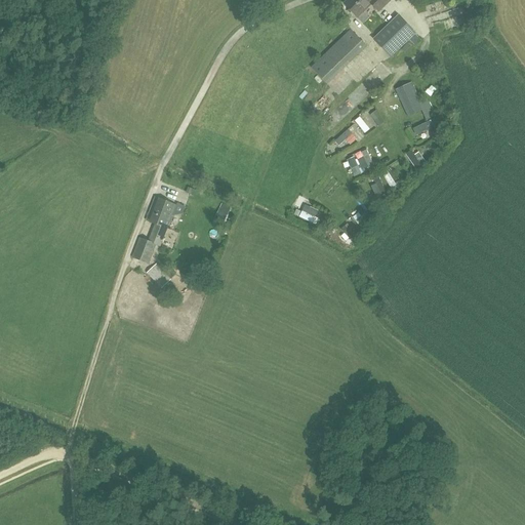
[(378,12),(391,0),(347,0),(345,3),(358,17),(371,4),(378,12)]
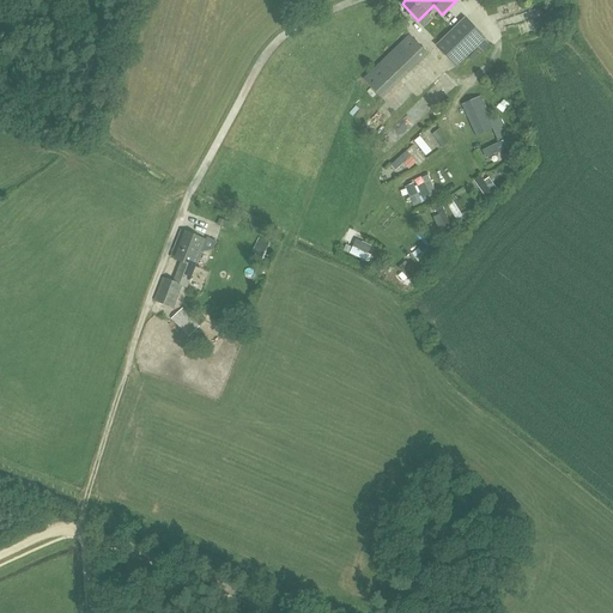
[(456,68),(478,47),(485,54),(492,47),(485,40),(486,38),(466,17),(436,46),(456,68)]
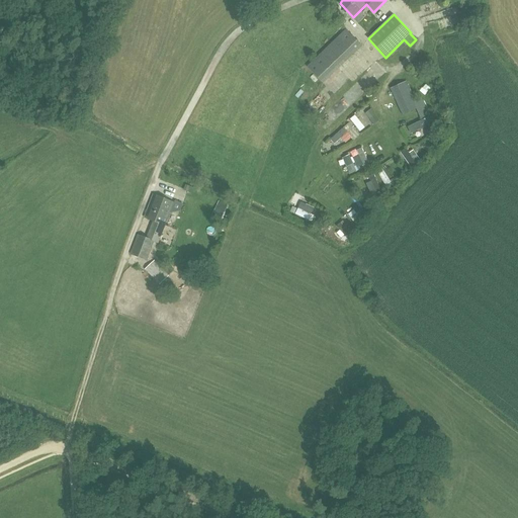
[(347,29),(308,67),(324,83),(362,47),(347,29)]
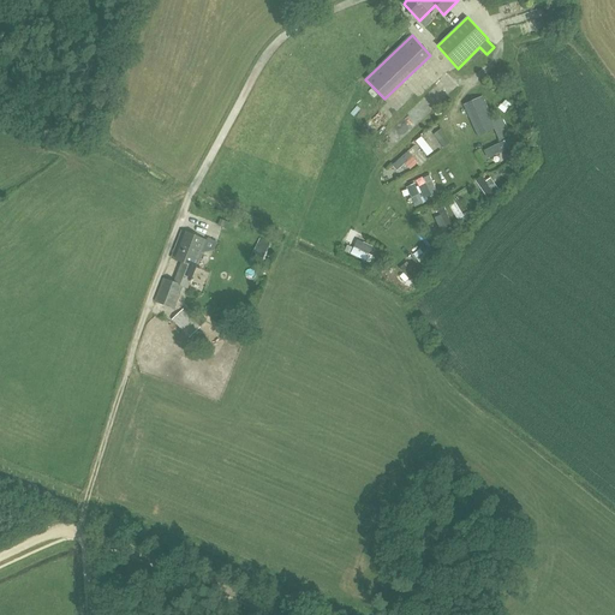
[(478,137),(497,127),(483,96),(464,106),(478,137)]
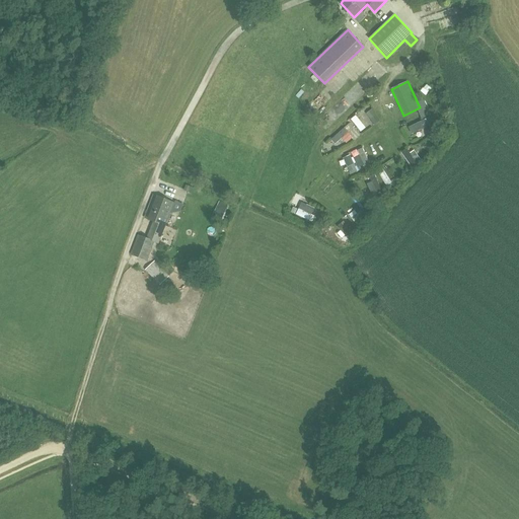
[(380,121),(371,109),(359,120),(356,116),(351,120),(361,133),(365,129),(373,124),(375,126),(380,121)]
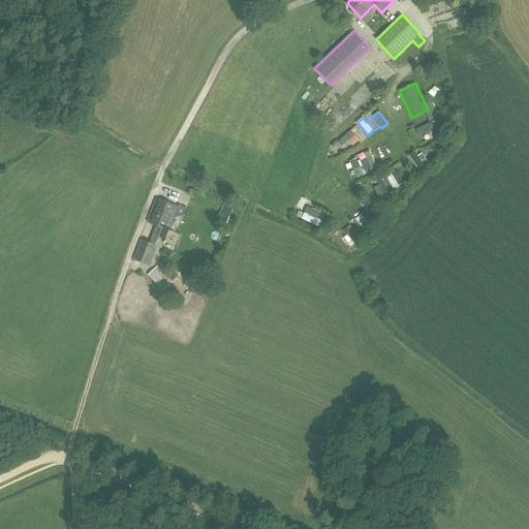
[(439,119),(416,130),(421,137),(443,126),(439,119)]
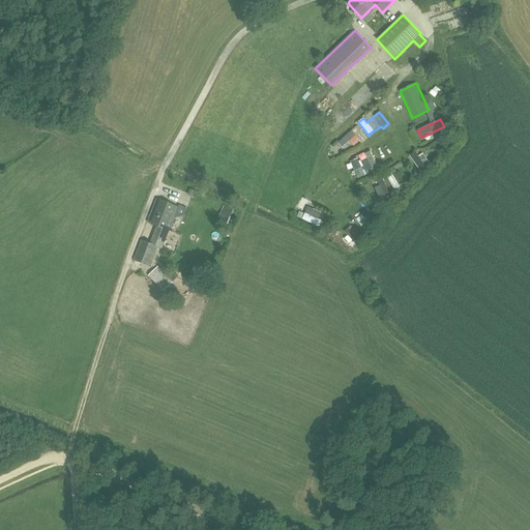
[(360,135),(352,140),(357,146),(364,140),(360,135)]
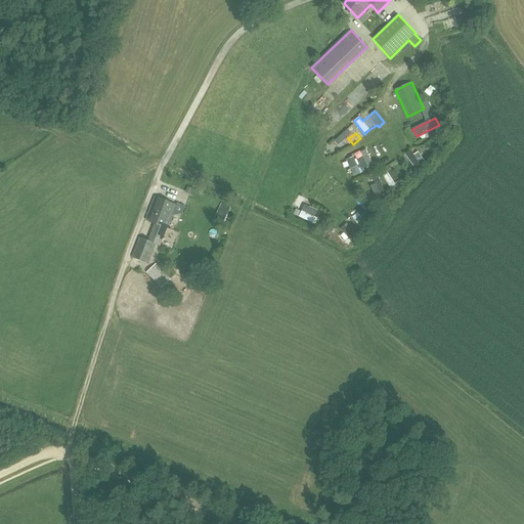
[(373,166),(366,149),(345,159),(353,178),(369,171),(367,168),(373,166)]
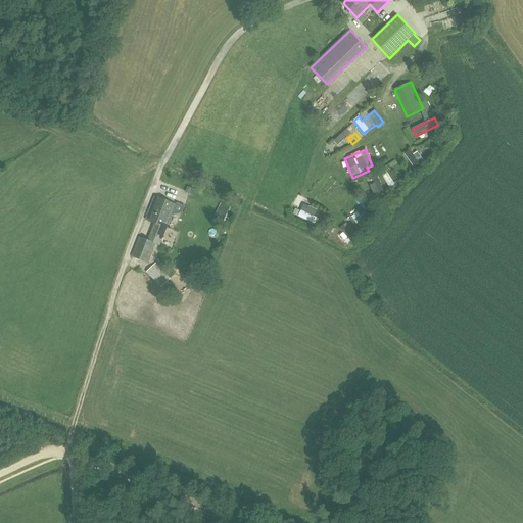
[(410,150),(403,154),(416,171),(425,163),(417,152),(414,155),(410,150)]
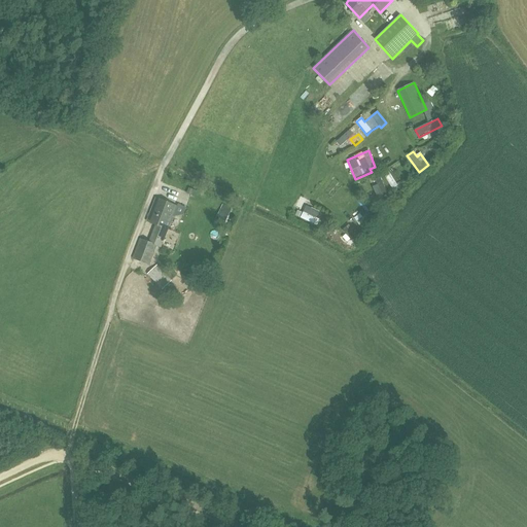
[(387,170),(382,173),(392,189),(397,186),(400,191),(405,189),(401,185),(406,182),(403,180),(400,182),(393,169),(388,172),(387,170)]
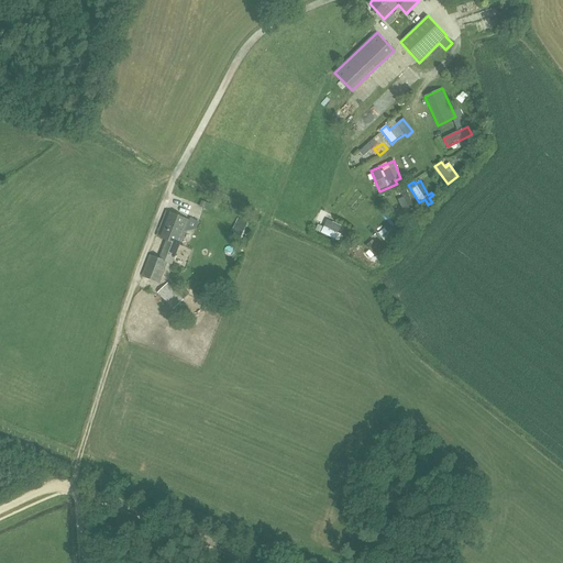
[(404,213),(415,208),(409,195),(405,197),(401,191),(396,194),(404,213)]
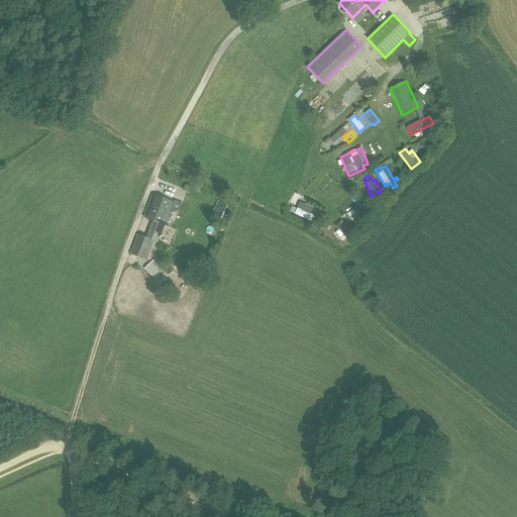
[(158,242),(173,202),(153,195),(144,217),(153,221),(147,238),(138,234),(131,253),(146,260),(153,240),(158,242)]
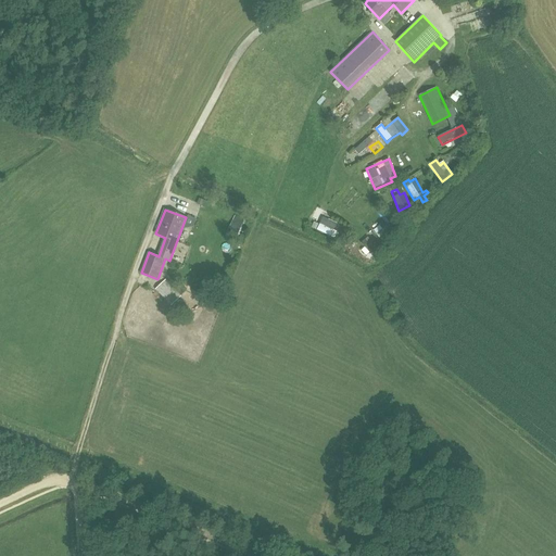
[(236,216),(230,229),(239,234),(244,220),(236,216)]
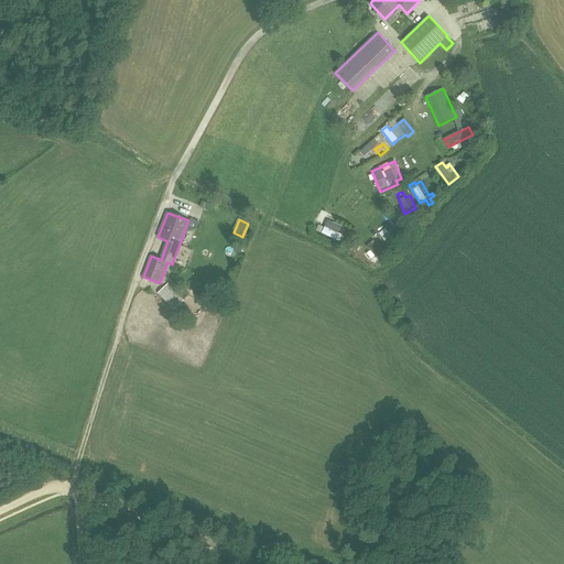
[(327,220),(322,234),(339,242),(346,229),(327,220)]
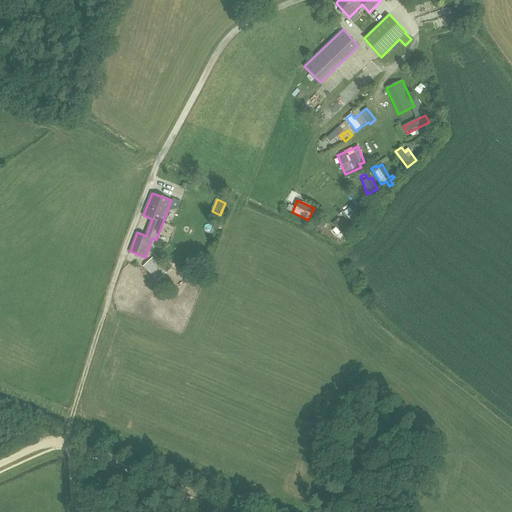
[(349,208),(344,212),(354,226),(362,220),(357,214),(359,212),(356,208),(352,211),(349,208)]
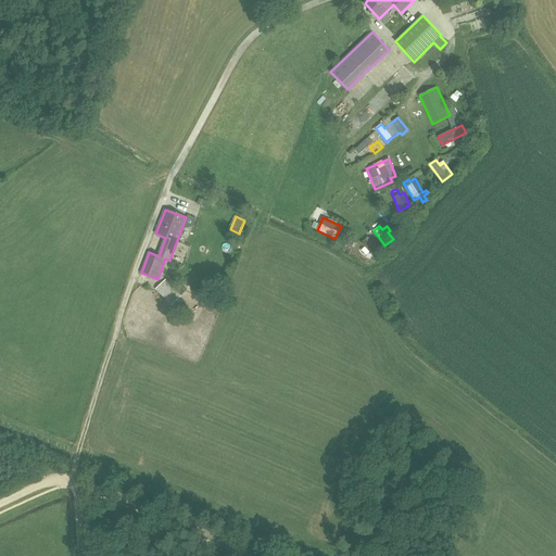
[(363,247),(358,249),(366,256),(369,253),(370,254),(375,251),(376,251),(381,247),(374,238),(370,241),(367,238),(365,240),(361,243),(363,247)]
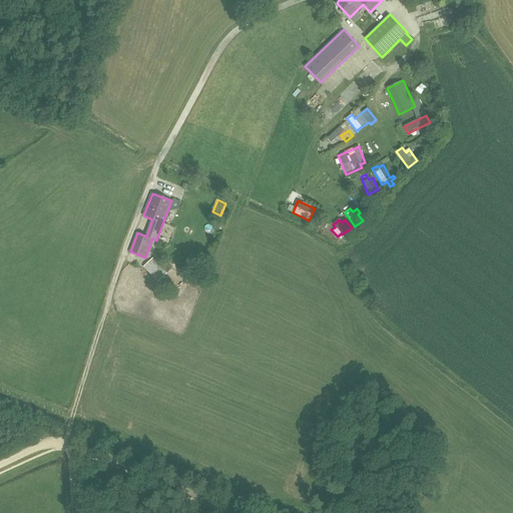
[(153,259),(144,268),(158,283),(167,275),(153,259)]
